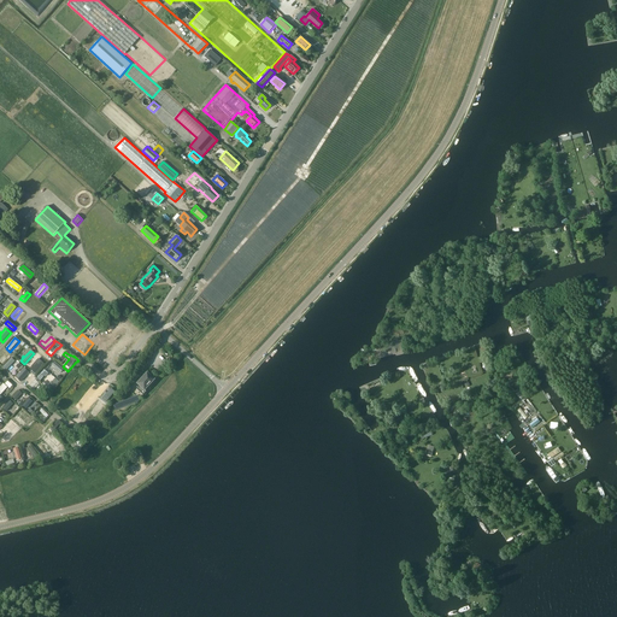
[(6,371),(15,362),(11,358),(3,368),(6,371)]
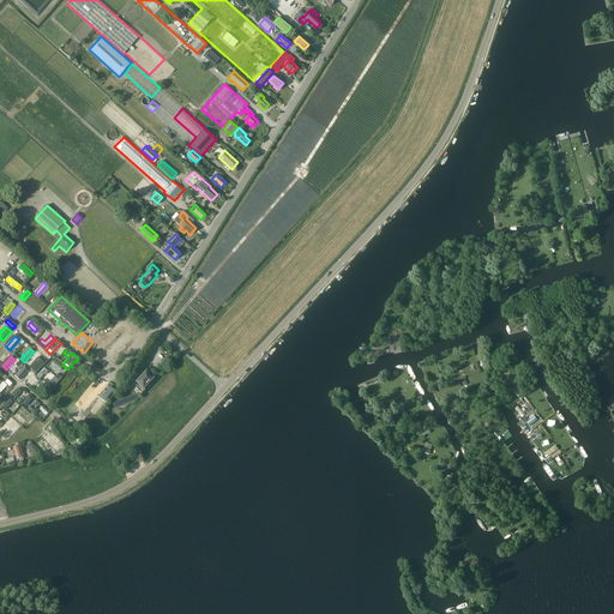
[(34,374),(44,363),(37,357),(31,365),(31,366),(30,368),(31,369),(30,371),(34,374)]
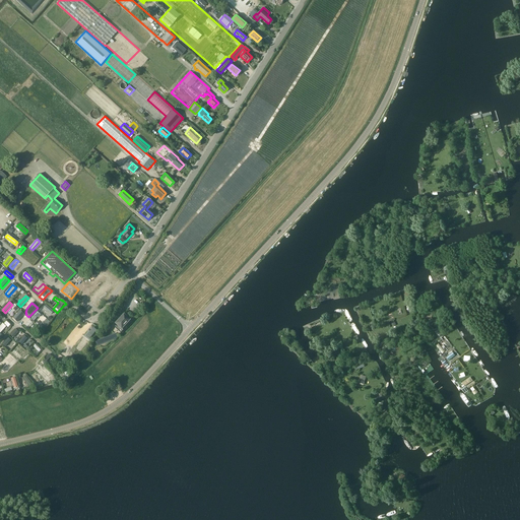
[(46,305),(44,308),(51,315),(54,312),(46,305)]
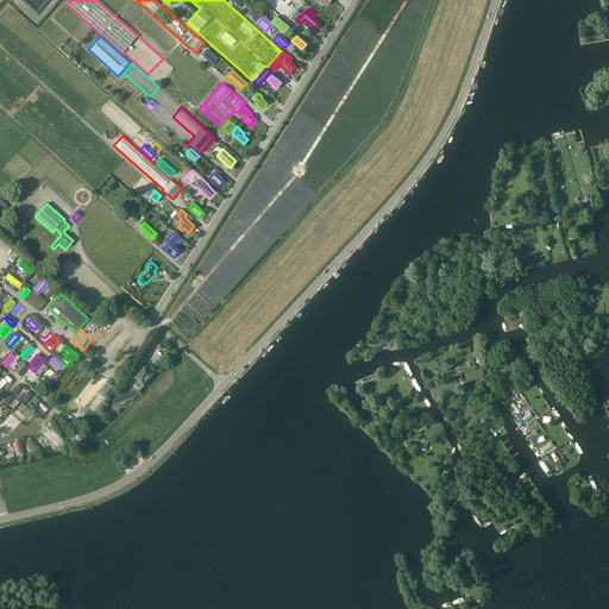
[(20,378),(29,369),(24,364),(16,374),(20,378)]
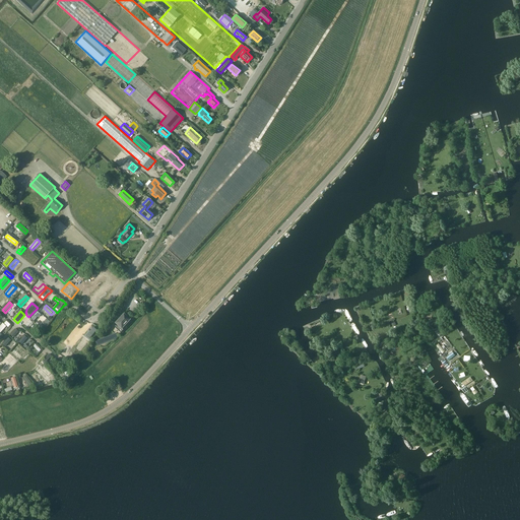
[(41,315),(38,312),(30,319),(34,322),(38,318),(41,315)]
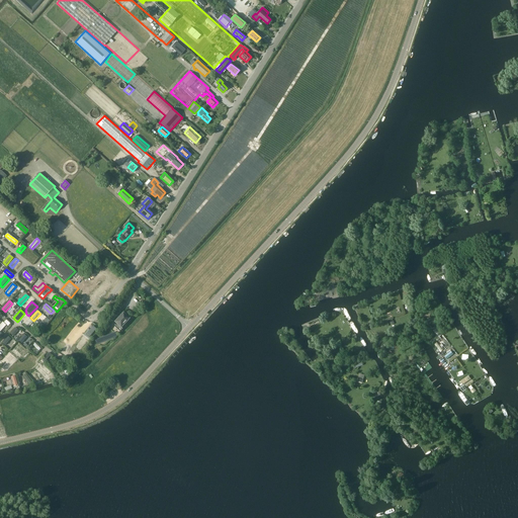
[(114,327),(119,332),(122,329),(121,328),(130,319),(123,314),(115,322),(117,324),(114,327)]
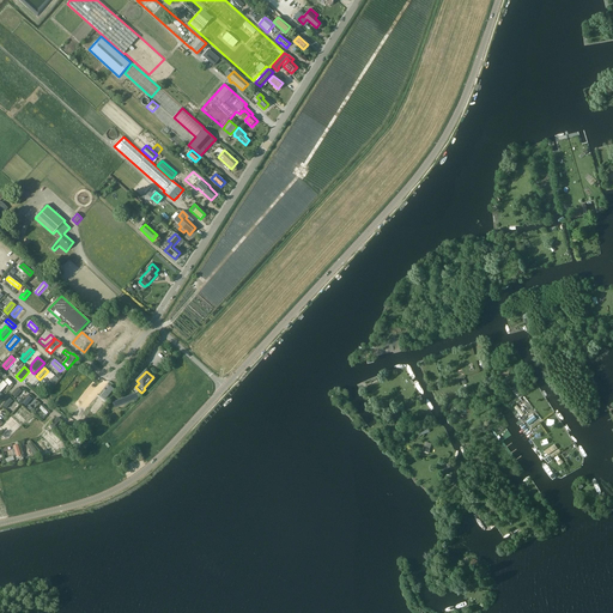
[(52,380),(52,378),(48,383),(53,387),(59,380),(55,376),(52,380)]
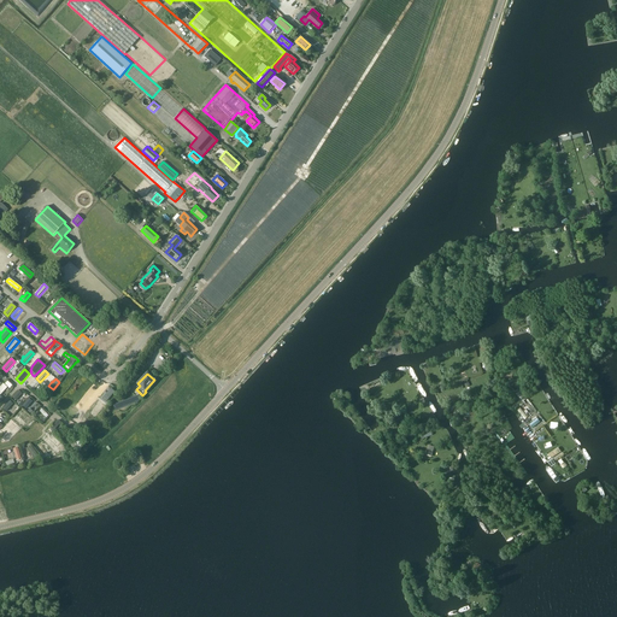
[(39,383),(35,381),(28,388),(31,391),(39,383)]
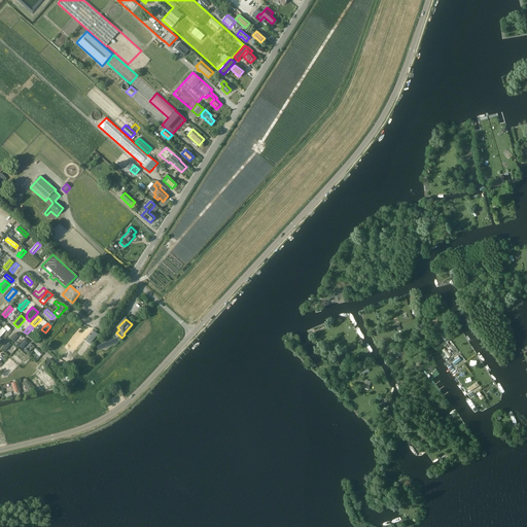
[(100,330),(96,327),(93,330),(94,331),(92,334),(91,334),(89,336),(91,337),(88,340),(86,340),(81,346),(86,350),(97,338),(95,337),(100,330)]
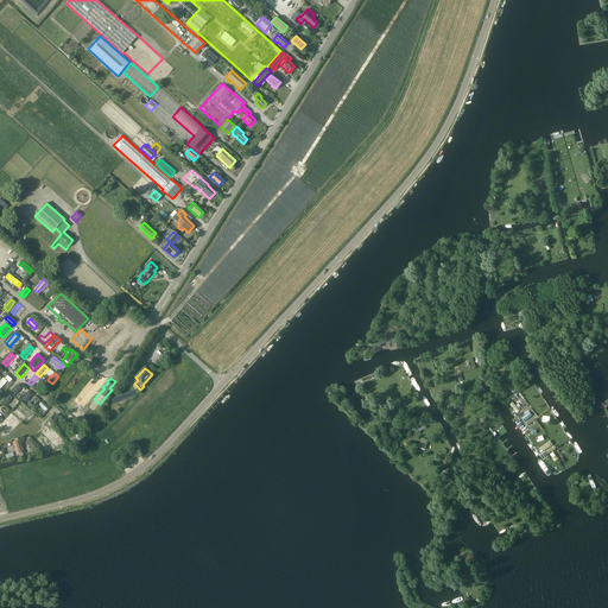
[(507,386),(515,396),(519,393),(512,382),(507,386)]
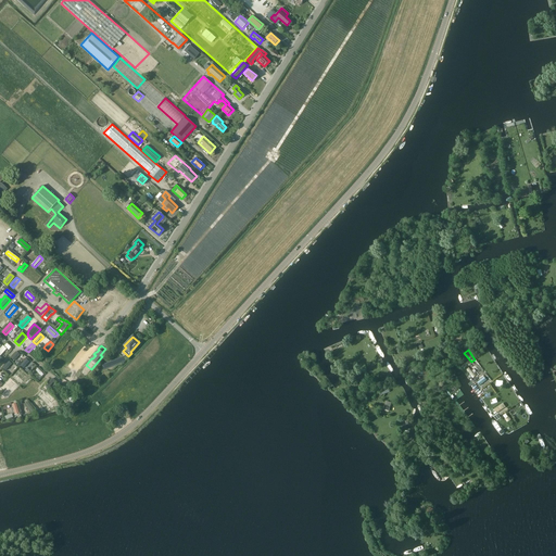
[(14,362),(20,355),(16,353),(11,358),(14,362)]
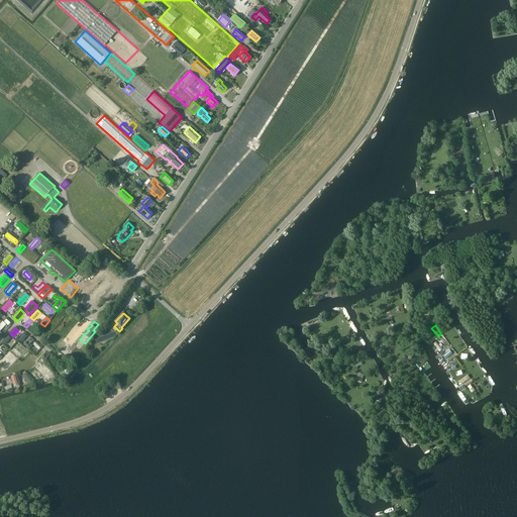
[(117,336),(115,331),(95,340),(97,344),(117,336)]
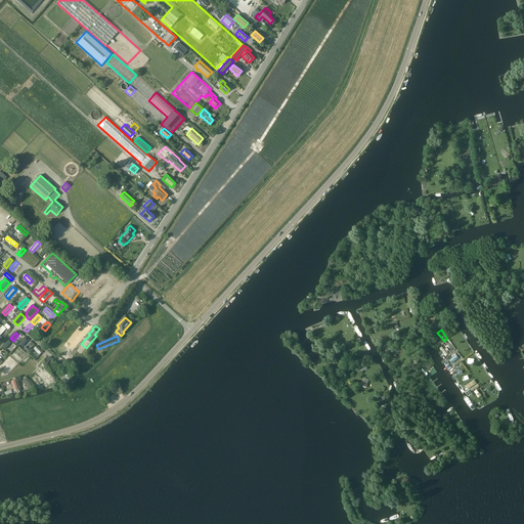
[(22,348),(28,342),(25,339),(18,345),(22,348)]
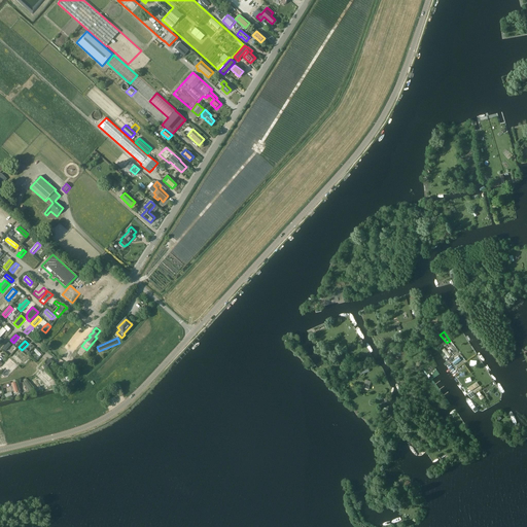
[(5,352),(11,345),(8,343),(2,350),(5,352)]
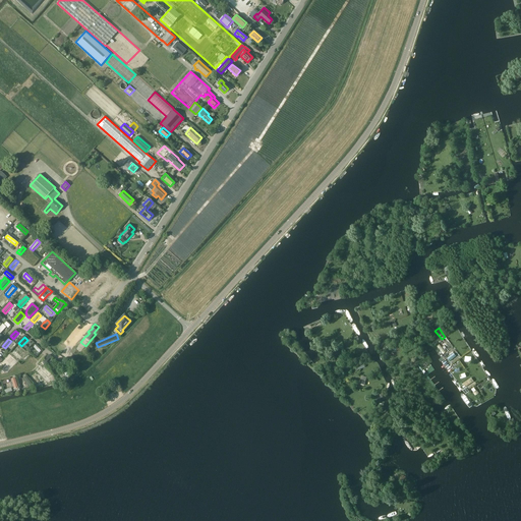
[(76,346),(77,348),(71,355),(70,355),(67,358),(72,363),(77,358),(76,356),(77,355),(78,355),(82,351),(82,350),(84,347),(79,343),(76,346)]
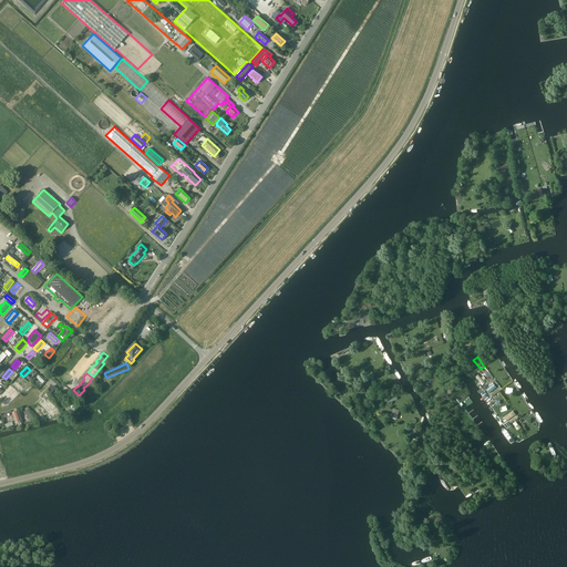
[(485,383),(477,374),(476,377),(483,385),(485,383)]
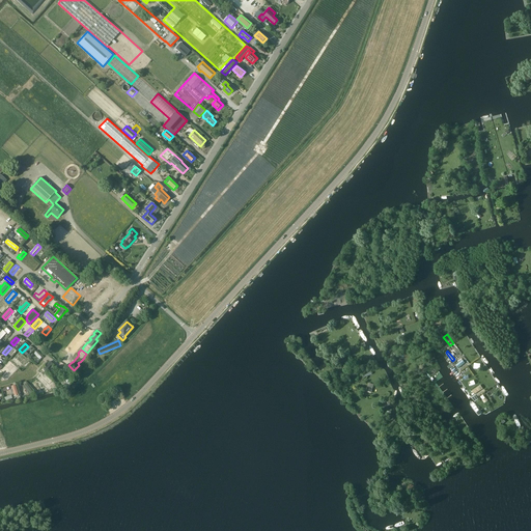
[(15,356),(11,359),(21,366),(24,363),(15,356)]
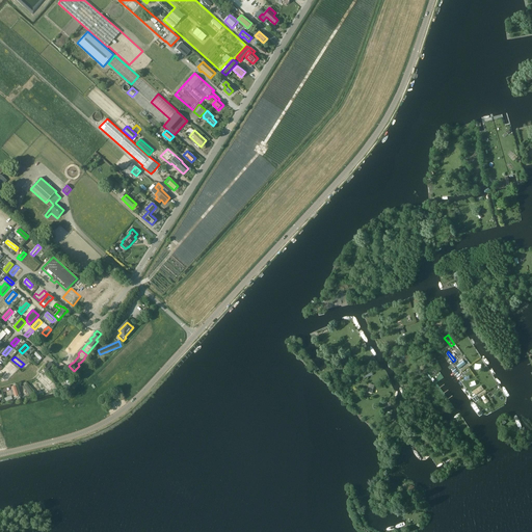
[(456,366),(458,369),(464,364),(462,361),(456,366)]
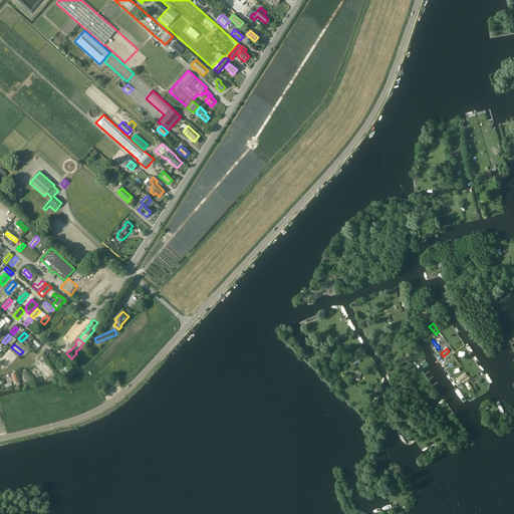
[(43,360),(51,351),(48,349),(40,357),(43,360)]
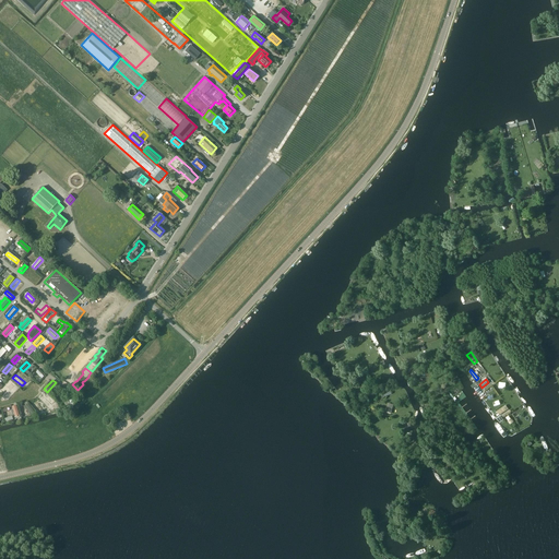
[(15,385),(7,394),(10,397),(18,388),(15,385)]
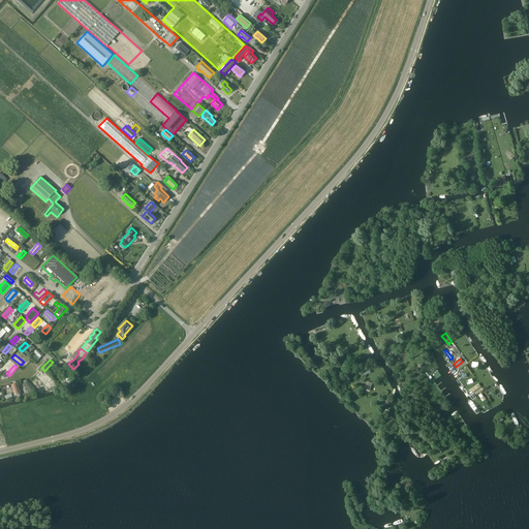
[(446,390),(437,377),(432,381),(441,394),(446,390)]
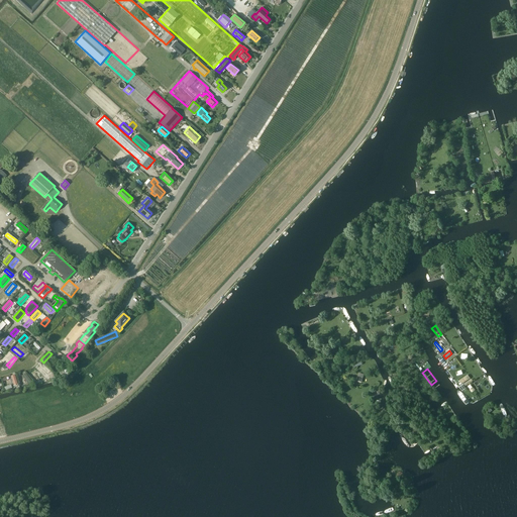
[(33,377),(38,383),(44,378),(37,370),(34,372),(36,375),(33,377)]
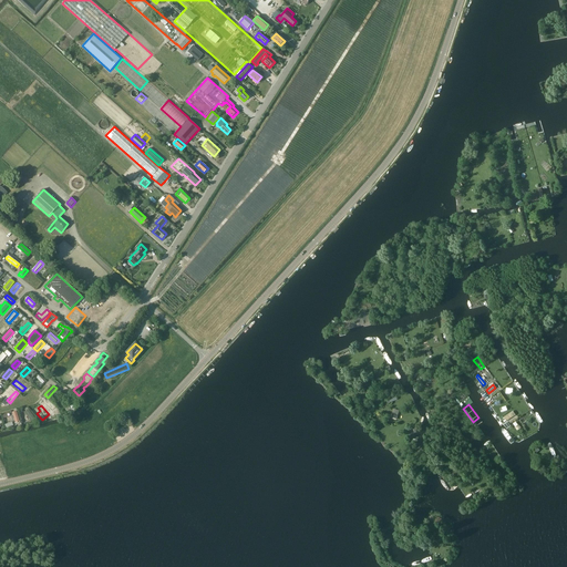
[(29,409),(24,412),(32,422),(37,419),(29,409)]
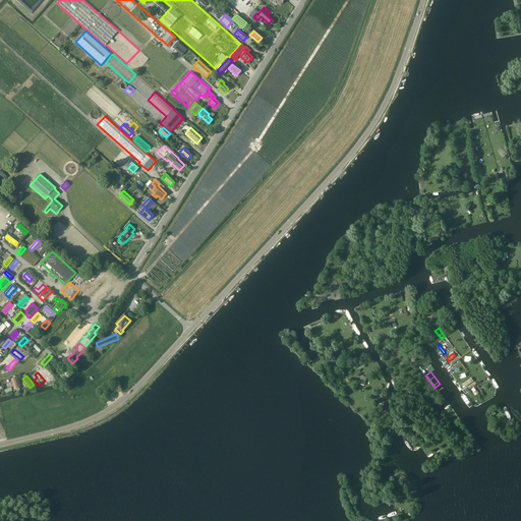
[(471,378),(462,384),(465,388),(474,382),(471,378)]
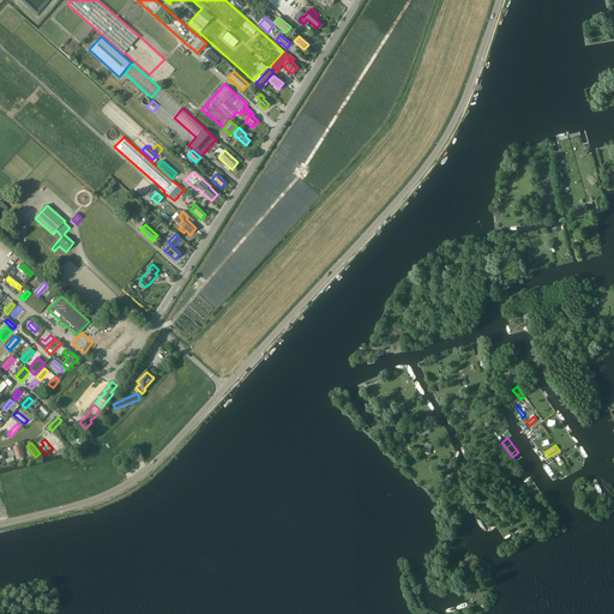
[(560,450),(549,457),(551,459),(561,452),(560,450)]
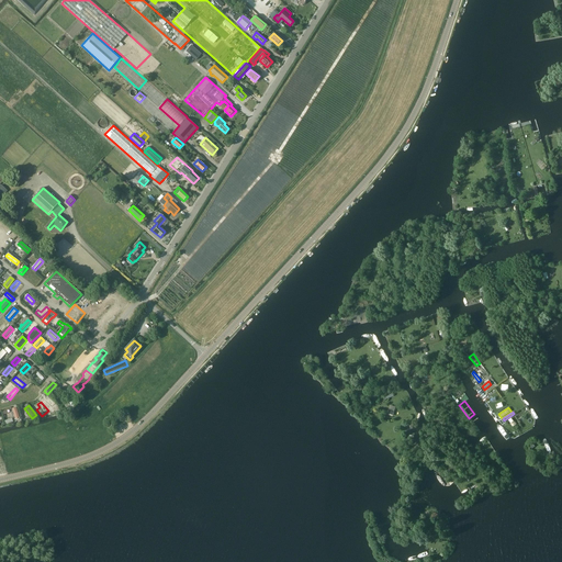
[(451,474),(454,469),(448,464),(447,465),(446,465),(444,470),(451,474)]
